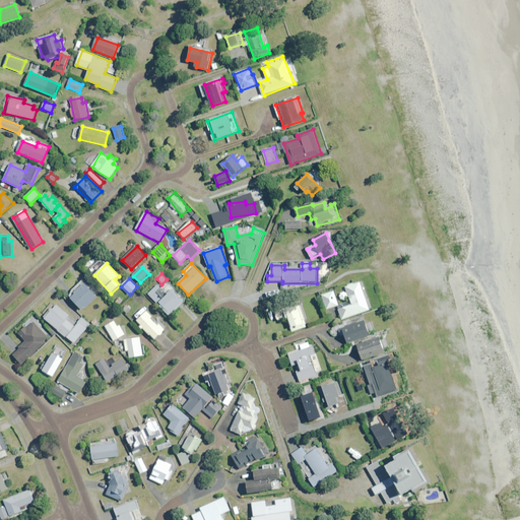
[(370,311),(360,282),(345,287),(351,305),(338,309),(342,320),(370,311)]
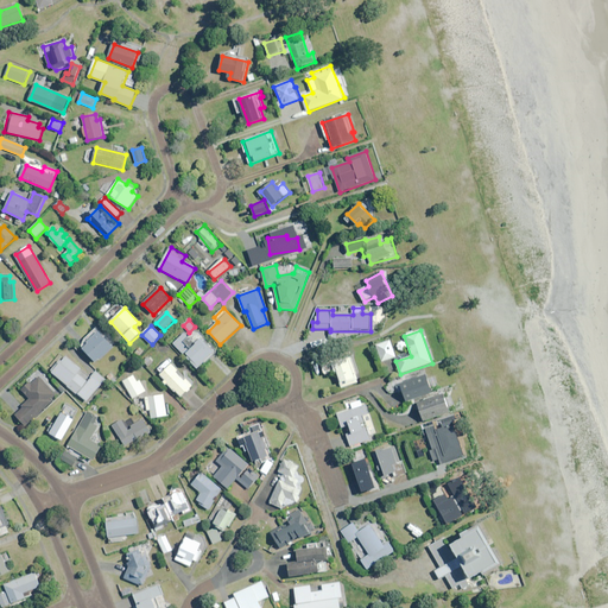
[(114,348),(100,331),(82,346),(97,363),(114,348)]
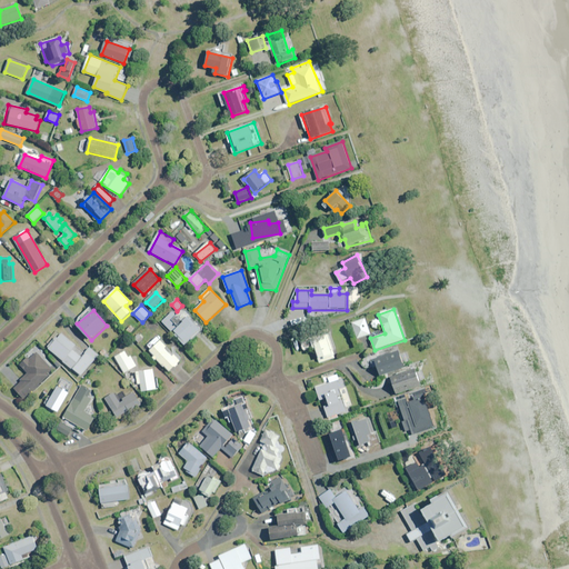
[(202,328),(185,310),(173,321),(179,327),(173,333),(186,345),(202,328)]
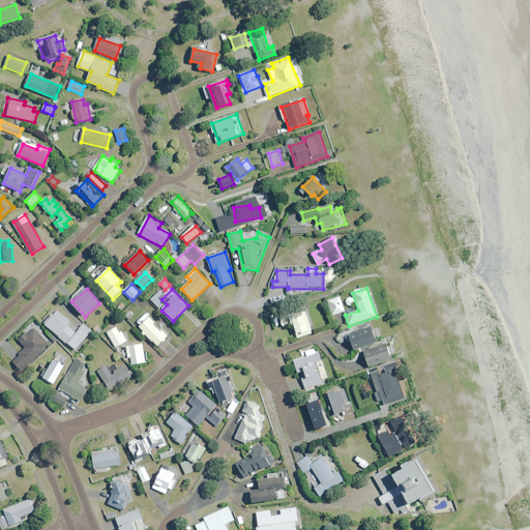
[(340,297),(328,300),(333,317),(345,314),(340,297)]
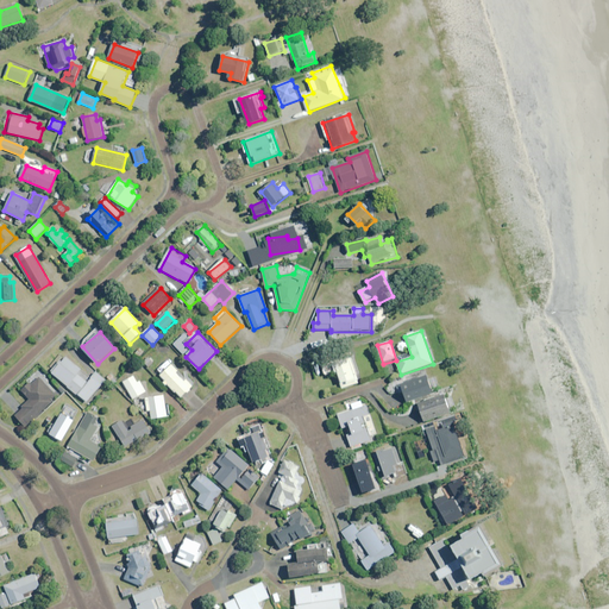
[(362,383),(353,357),(334,363),(343,389),(362,383)]
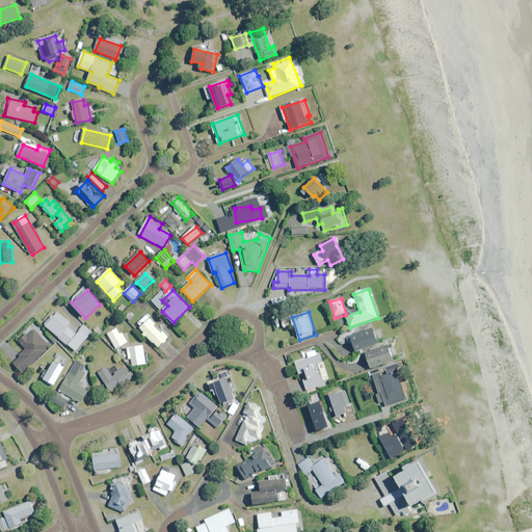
[(79,336),(57,317),(48,327),(70,347),(79,336)]
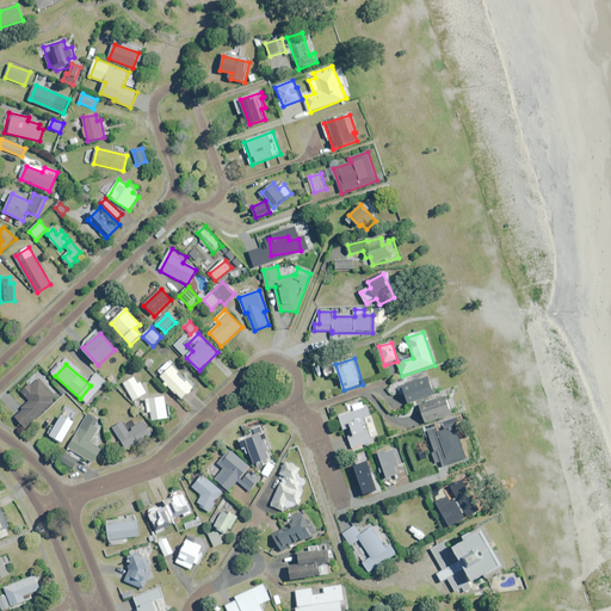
[(173,365),(161,377),(183,399),(195,388),(173,365)]
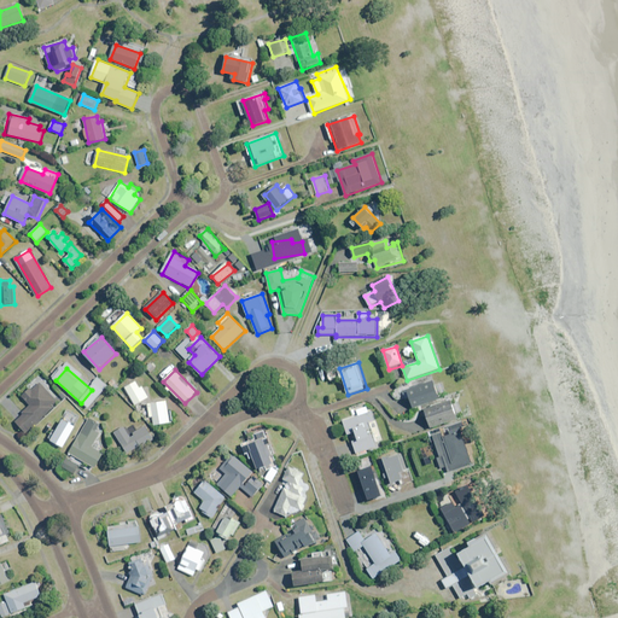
[(441,400),(435,380),(408,389),(414,408),(441,400)]
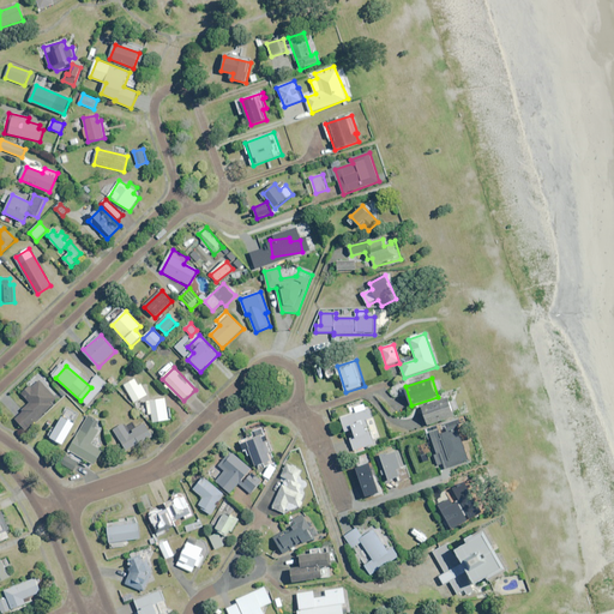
[(139,386),(136,379),(125,385),(136,403),(149,395),(142,384),(139,386)]
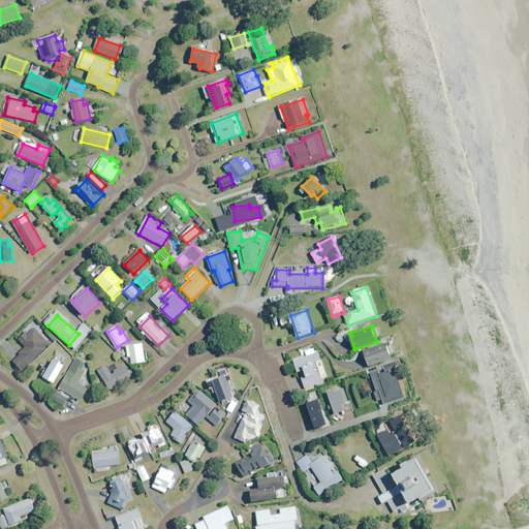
[(50,344),(35,328),(28,335),(27,333),(19,339),(26,347),(19,353),(20,354),(12,361),(22,371),(45,350),(43,349),(50,344)]
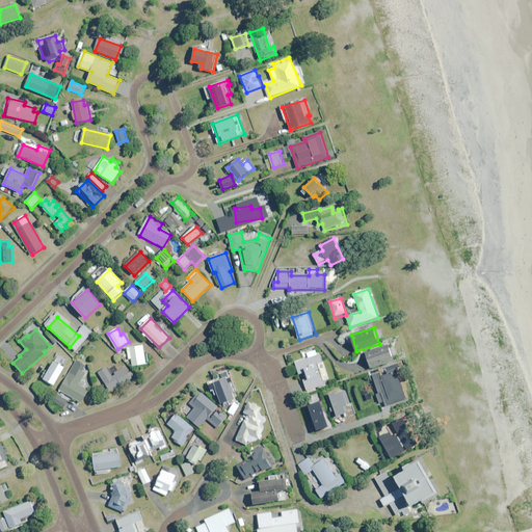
[(394,361),(388,344),(365,352),(371,369),(394,361)]
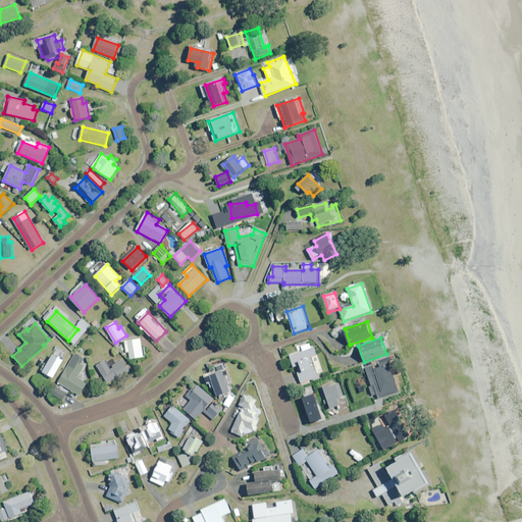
[(143,349),(141,338),(125,342),(127,353),(129,353),(131,360),(147,357),(145,349),(143,349)]
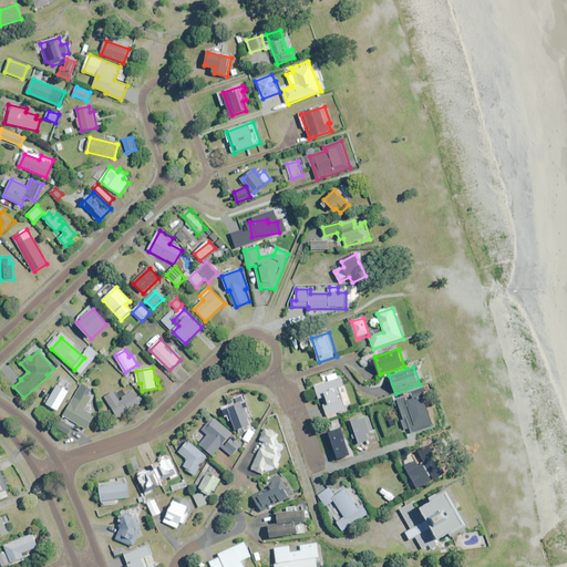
[(344,385),(340,372),(327,377),(328,382),(315,387),(320,400),(327,397),(329,403),(325,405),(329,416),(347,410),(339,388),(344,385)]
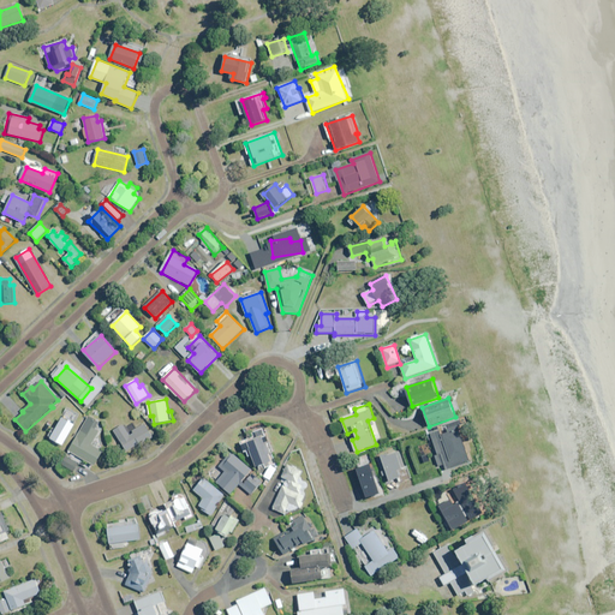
[(100,424),(89,417),(69,451),(95,466),(103,452),(93,446),(100,433),(96,430),(100,424)]
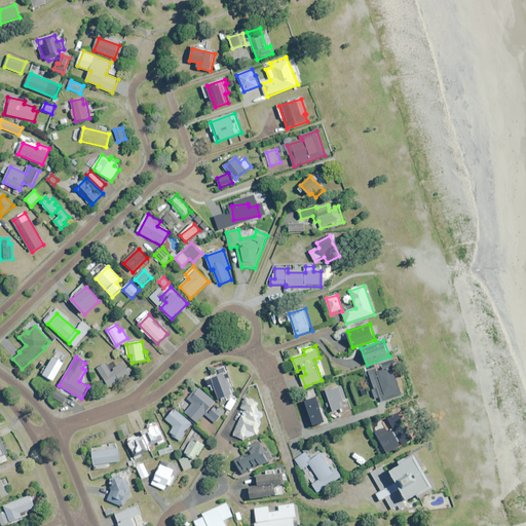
[(65,364),(54,358),(42,378),(52,384),(65,364)]
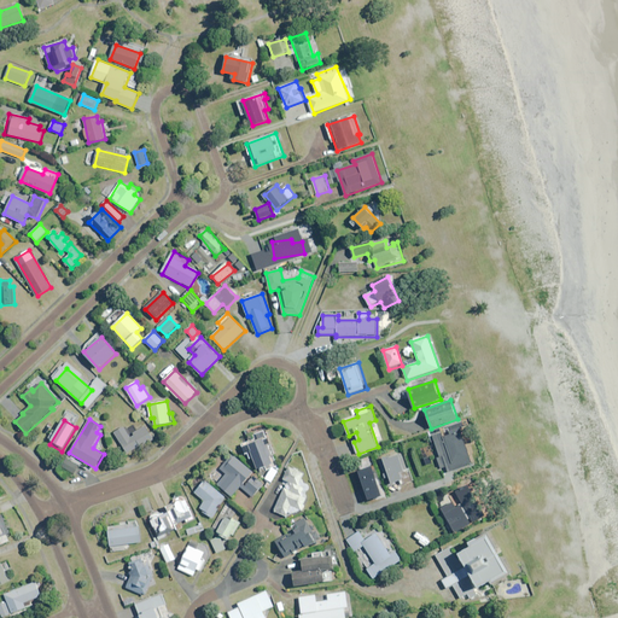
[(472,464),(459,424),(432,433),(441,458),(438,458),(442,470),(448,467),(449,472),(472,464)]
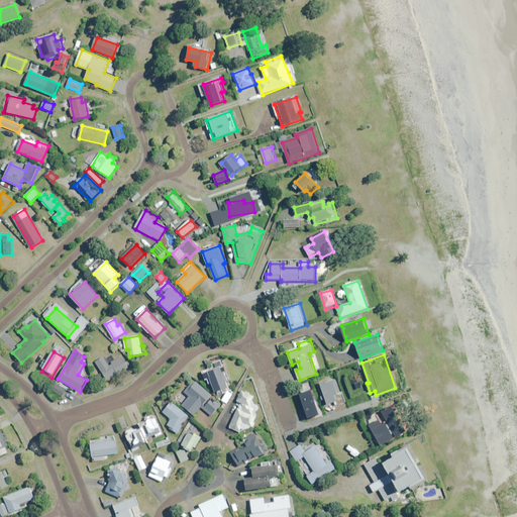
[(128,368),(122,357),(109,366),(104,357),(96,363),(106,380),(118,373),(119,374),(128,368)]
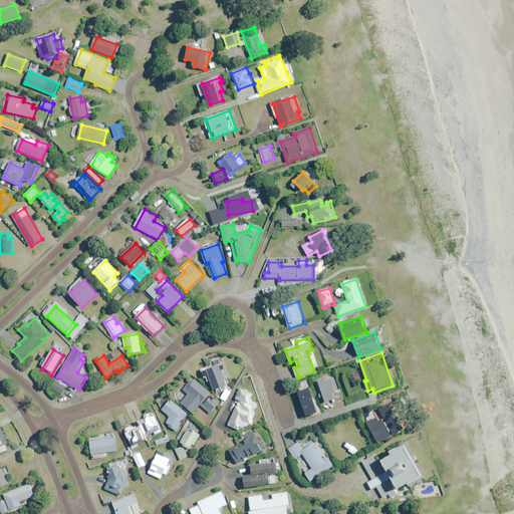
[(223,373),(220,365),(211,368),(208,370),(215,391),(227,387),(225,379),(229,378),(227,371),(223,373)]
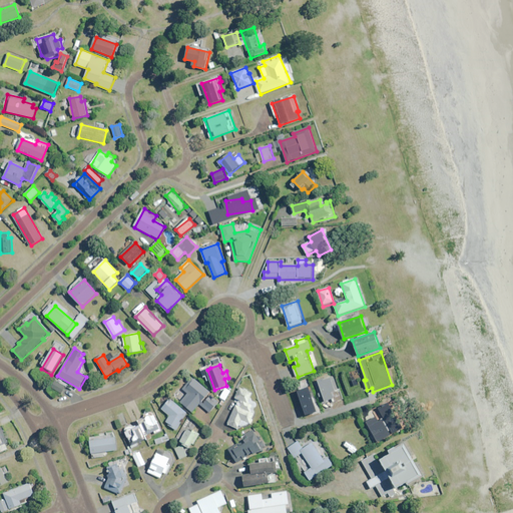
[(210,393),(193,378),(184,390),(188,394),(181,402),(192,412),(199,404),(210,413),(219,402),(210,394),(210,393)]
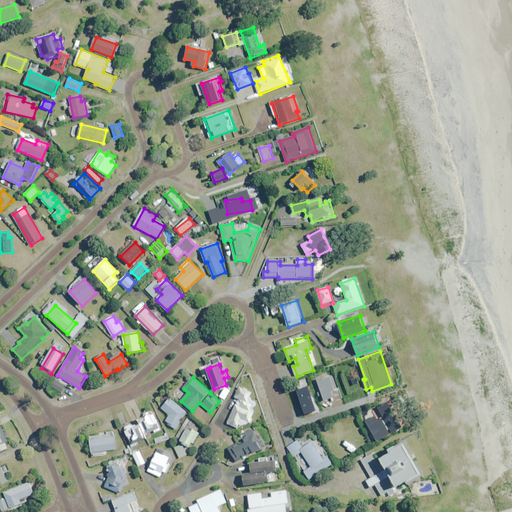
[(331,377),(318,381),(322,395),(323,395),(325,401),(333,398),(332,392),(335,391),(331,377)]
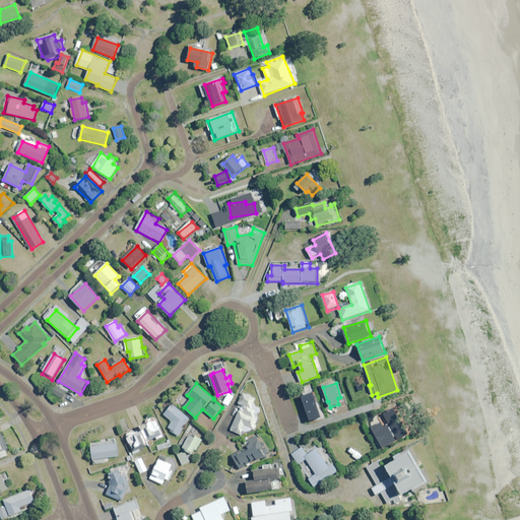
[(67,392),(57,386),(53,394),(63,399),(67,392)]
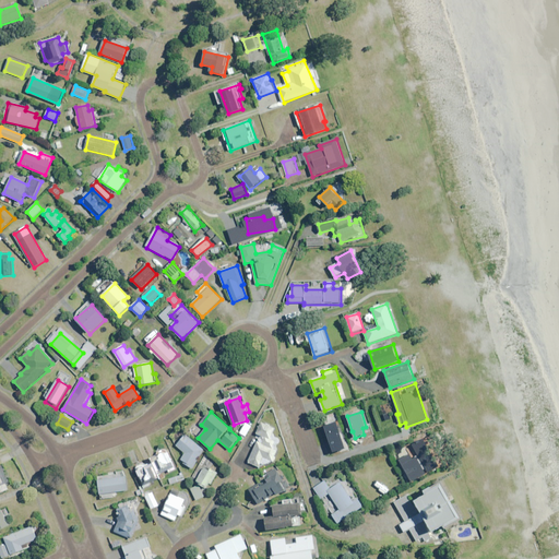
[(246,437),(252,426),(246,423),(240,433),(246,437)]
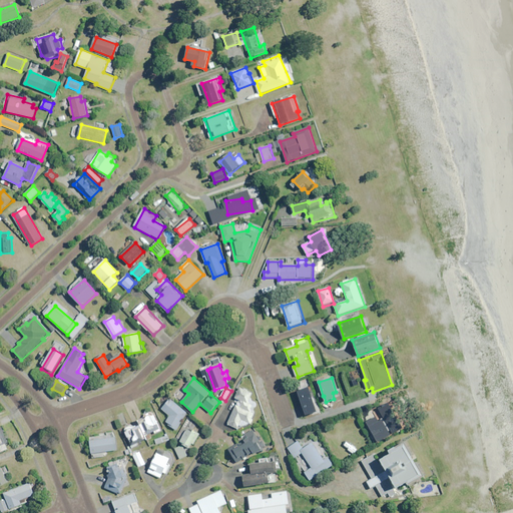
[(253,394),(240,388),(234,402),(237,403),(227,425),(237,429),(239,426),(242,427),(251,423),(257,414),(253,412),(257,404),(250,401),(253,394)]
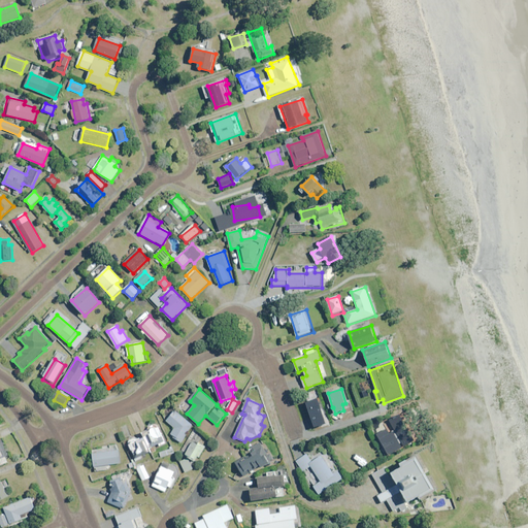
[(324,416),(318,399),(306,403),(316,428),(327,424),(324,416)]
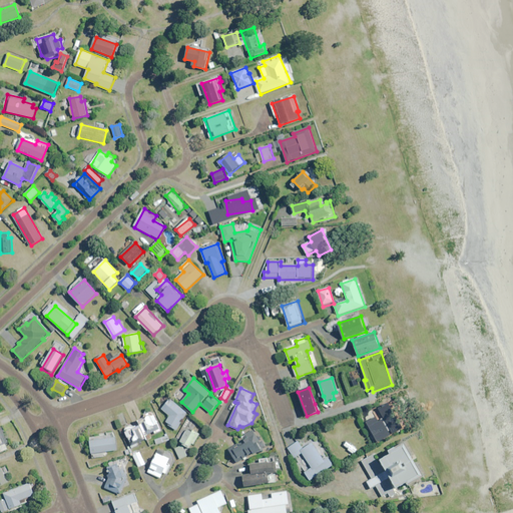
[(188,415),(169,399),(161,408),(170,417),(166,422),(175,430),(188,415)]
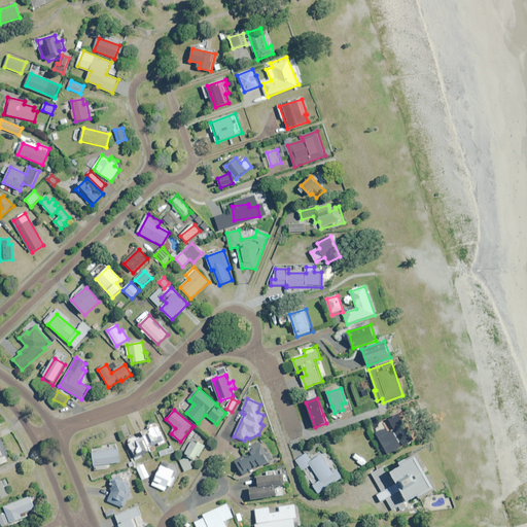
[(165,443),(159,427),(128,441),(137,461),(152,454),(150,450),(165,443)]
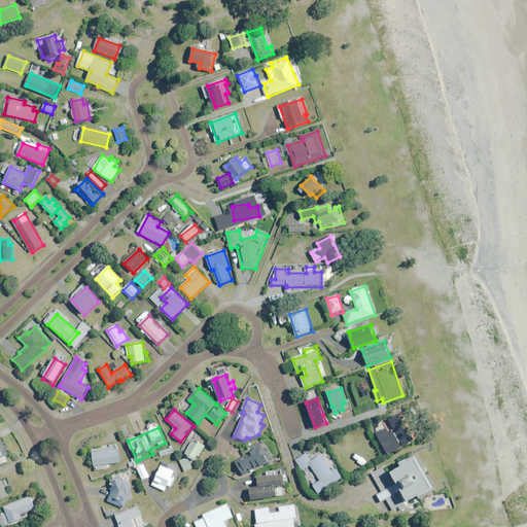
[(206,446),(194,440),(185,454),(198,461),(203,451),(206,446)]
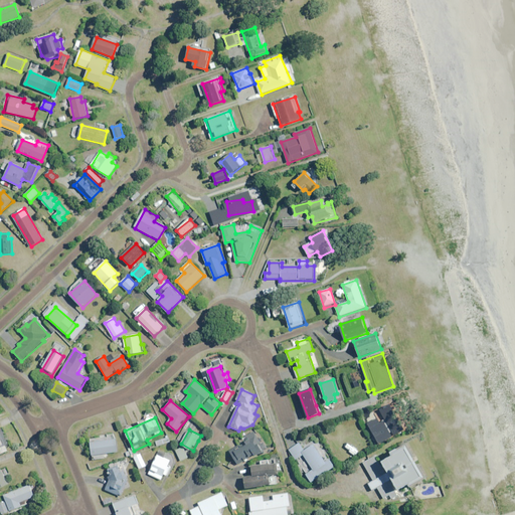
[(0,448),(8,445),(3,432),(0,433),(0,448)]
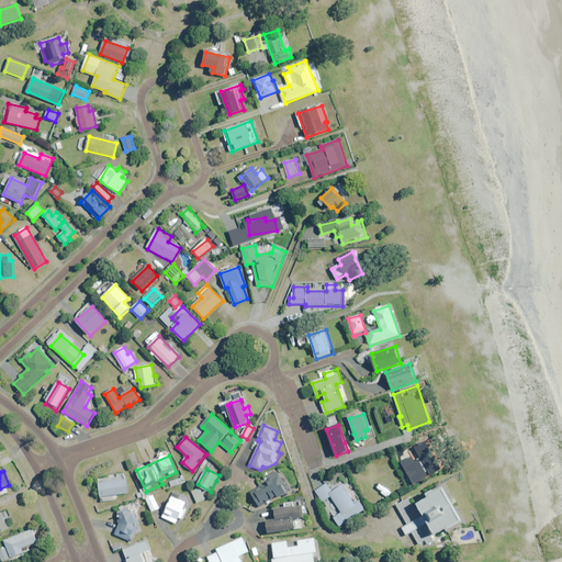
[(285,484),(278,471),(268,476),(270,480),(250,492),(260,507),(278,497),(279,498),(292,490),(288,483),(285,484)]
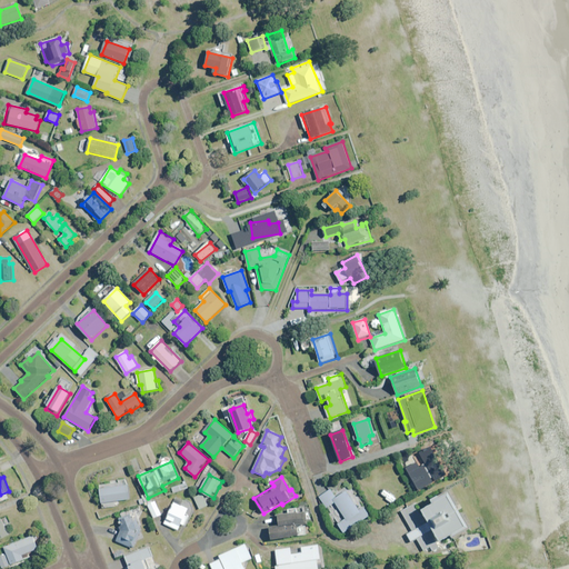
[(130,499),(127,480),(119,481),(119,483),(99,487),(103,508),(118,506),(117,501),(130,499)]
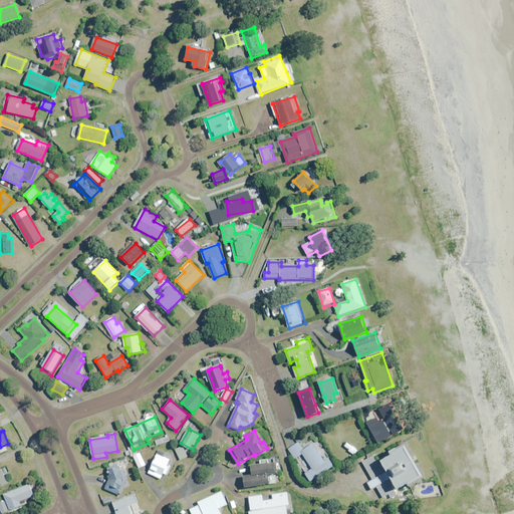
[(170,442),(168,435),(155,439),(157,446),(170,442)]
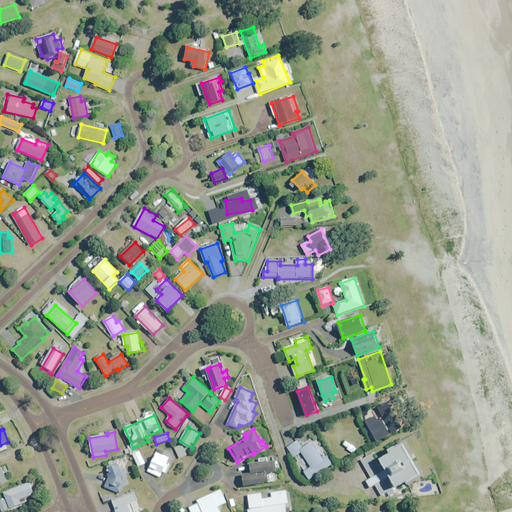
[(379,459),(385,470),(383,471),(373,454),(361,461),(371,478),(366,481),(370,488),(374,485),(380,496),(387,493),(390,498),(396,494),(387,478),(389,477),(395,488),(404,483),(407,487),(426,476),(418,462),(422,459),(417,450),(413,453),(405,438),(385,450),(388,454),(379,459)]
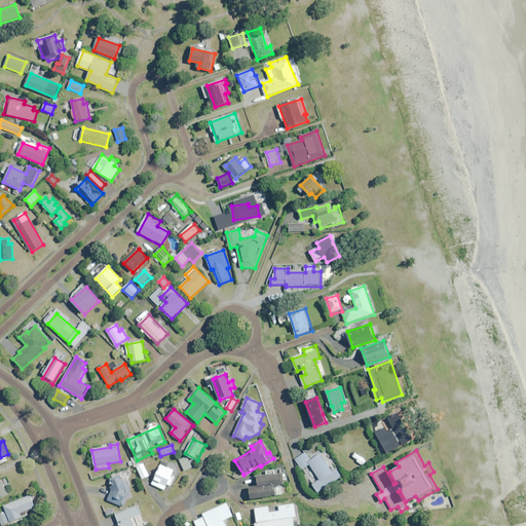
[(333,472),(321,454),(311,460),(306,453),(296,459),(302,470),(310,464),(321,480),(312,485),(317,493),(342,477),(336,470),(333,472)]
